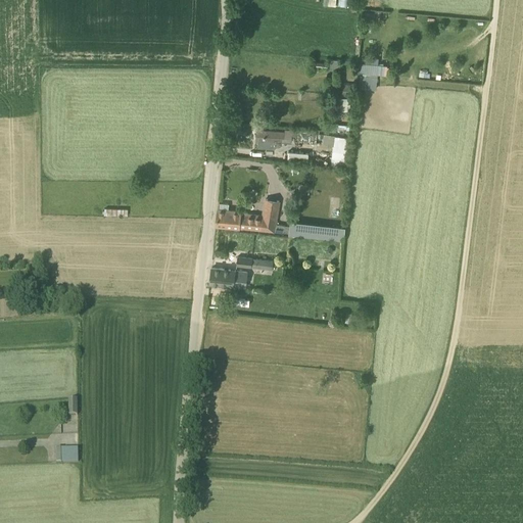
[(359,88),(376,89),(377,76),(386,76),(386,64),(360,63),(359,88)]
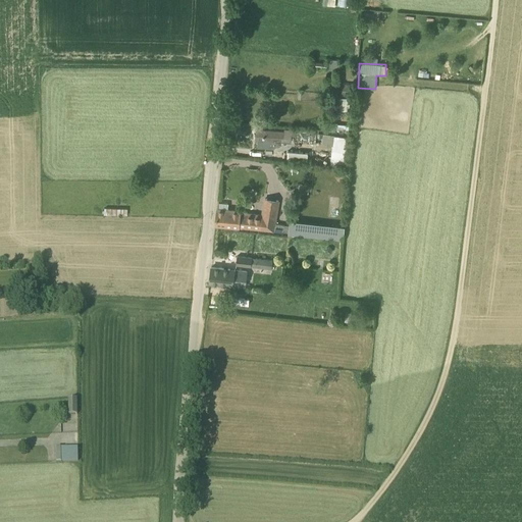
[(349,96),(350,84),(342,84),(341,95),(349,96)]
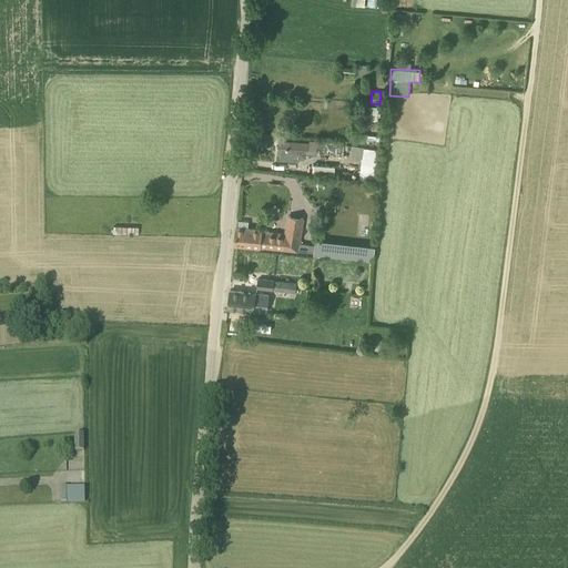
[(297,158),(298,153),(308,154),(310,143),(279,141),(277,153),(287,154),(287,156),(297,158)]
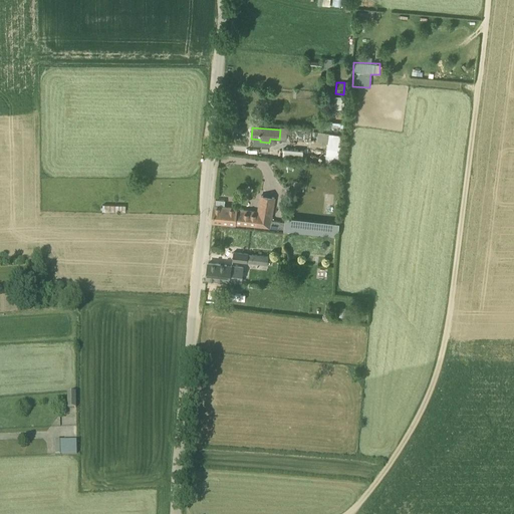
[(316,140),(325,142),(323,160),(337,162),(340,135),(317,132),(316,140)]
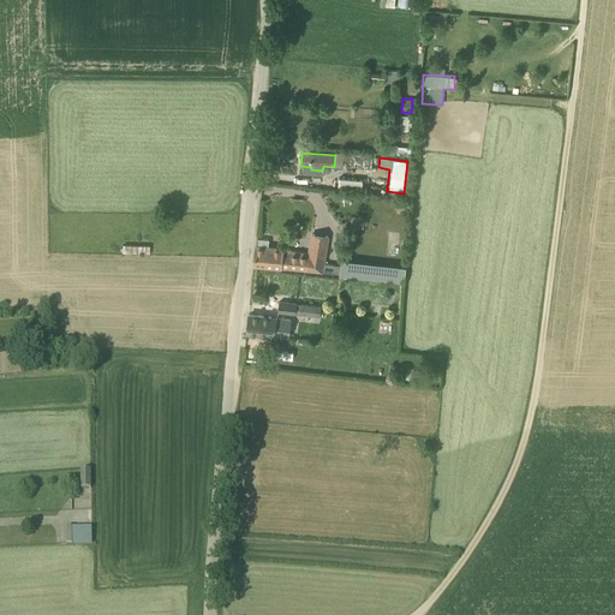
[(362,180),(339,178),(338,190),(362,192),(362,180)]
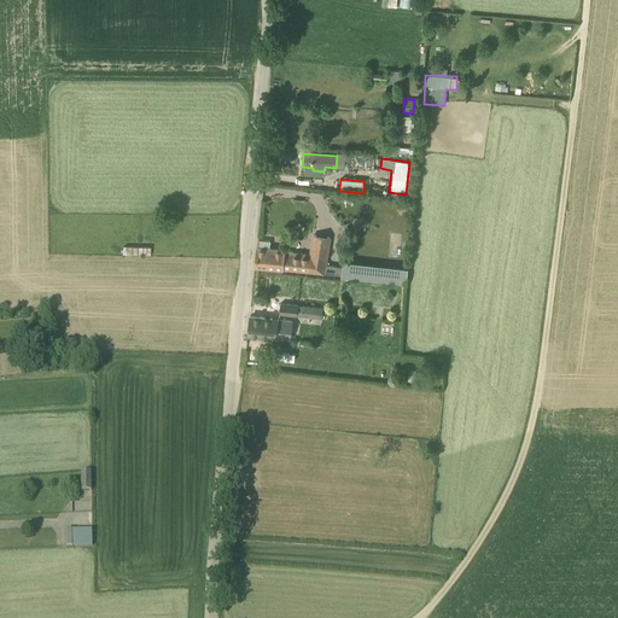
[(260,239),(258,249),(257,249),(255,267),(283,269),(324,274),(324,275),(406,285),(410,233),(392,232),(389,267),(343,261),(343,267),(326,264),(331,238),(313,234),(309,254),(284,251),(270,250),(270,240),(260,239)]
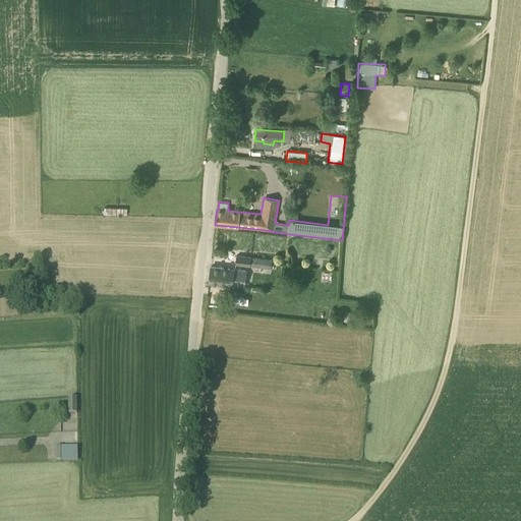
[(250,266),(251,257),(236,255),(235,265),(250,266)]
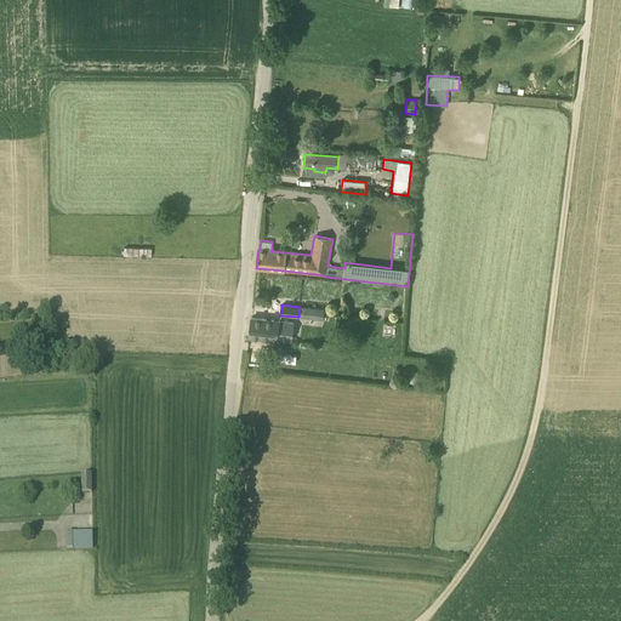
[(303,318),(323,320),(325,309),(305,307),(303,318)]
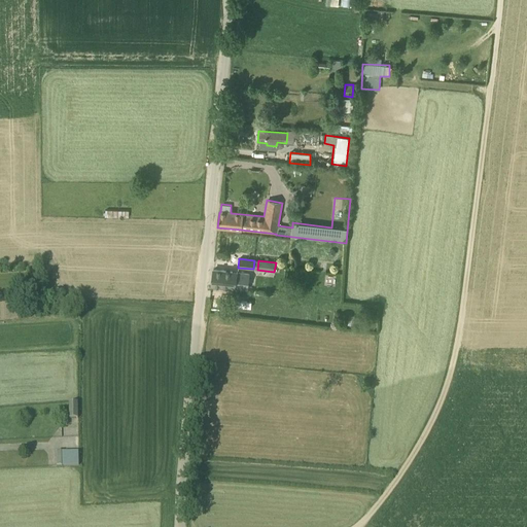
[(213,270),(211,286),(248,289),(250,274),(213,270)]
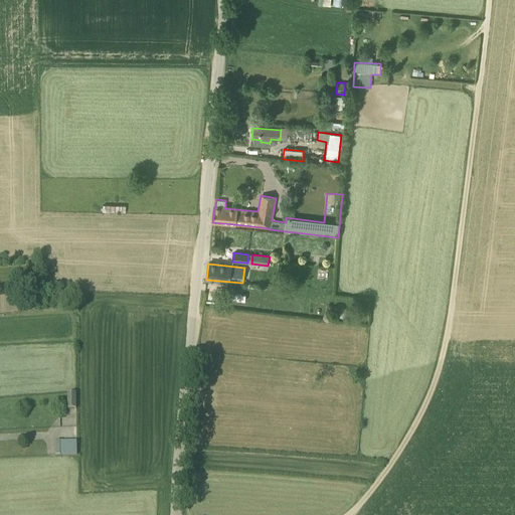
[(279,281),(277,291),(292,293),(293,283),(279,281)]
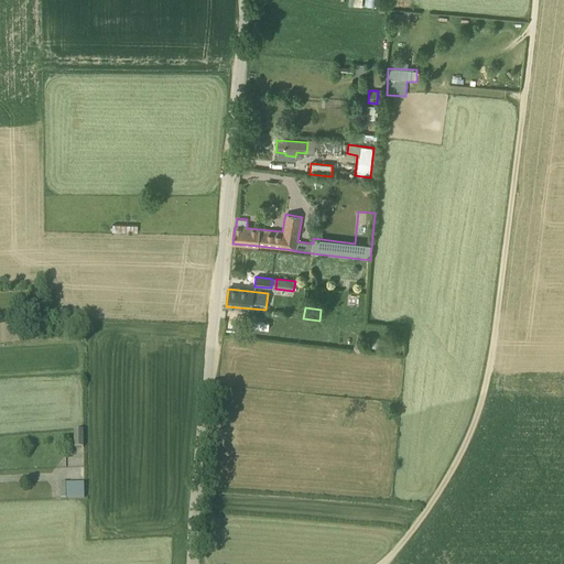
[(74,448),(84,448),(83,431),(74,431),(74,448)]
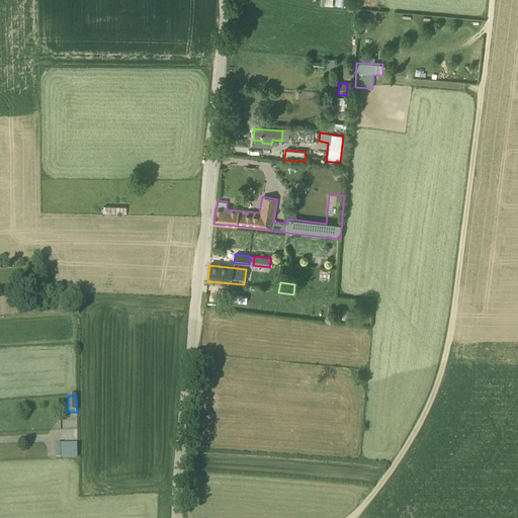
[(77,445),(61,445),(61,444),(56,444),(56,458),(77,458),(77,445)]
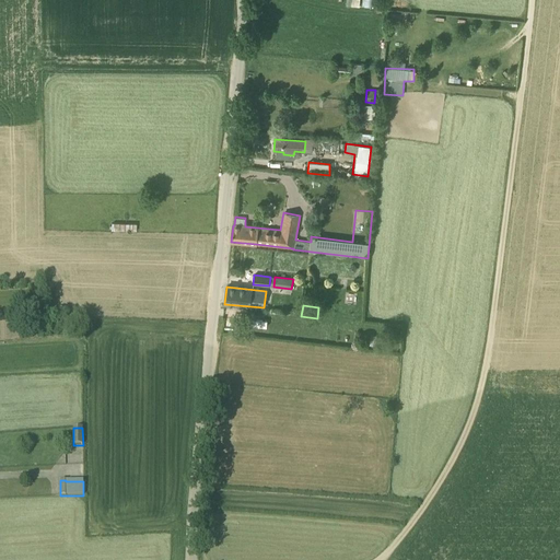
All buildings are outlined.
